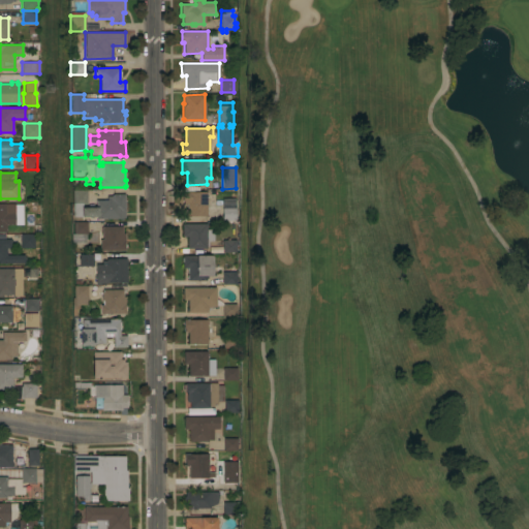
[(72,190),(87,190),(87,203),(83,203),(83,208),(96,208),(96,200),(110,199),(110,196),(113,196),(113,194),(125,194),(125,218),(96,219),(96,216),(73,217),(72,190)]
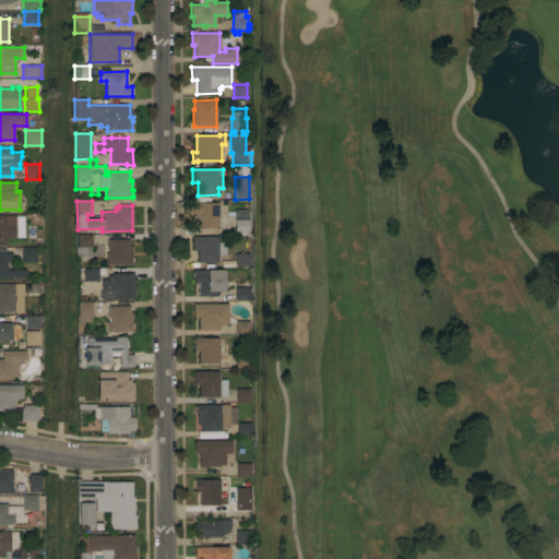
[(218,228),(198,228),(198,216),(194,216),(194,212),(193,212),(193,203),(218,203),(218,228)]
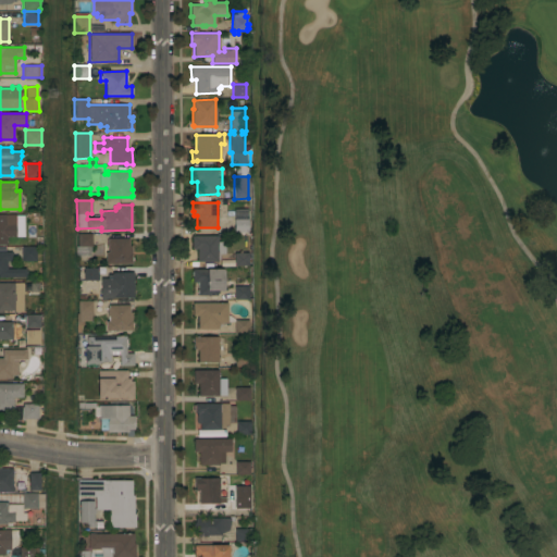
[(248,209),(248,219),(248,233),(235,233),(234,209),(248,209)]
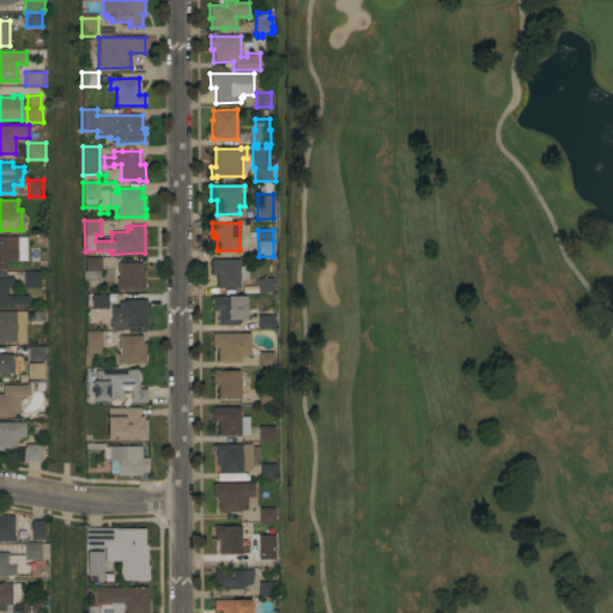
[(0,236),(6,236),(6,235),(16,235),(16,238),(16,243),(16,248),(17,248),(17,260),(7,260),(7,269),(0,269),(0,236)]
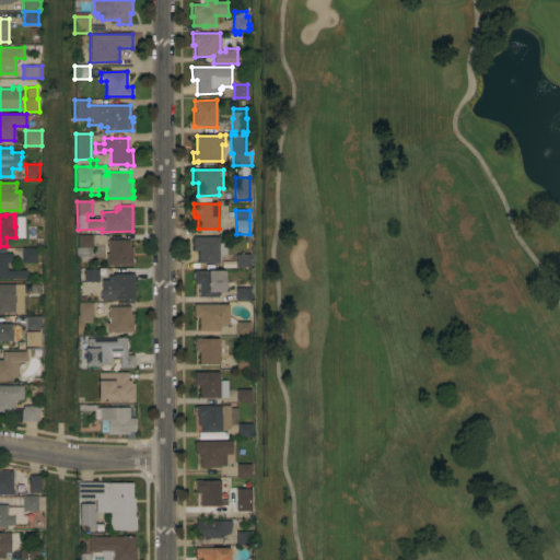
[(92,247),(79,248),(78,235),(92,234),(92,247)]
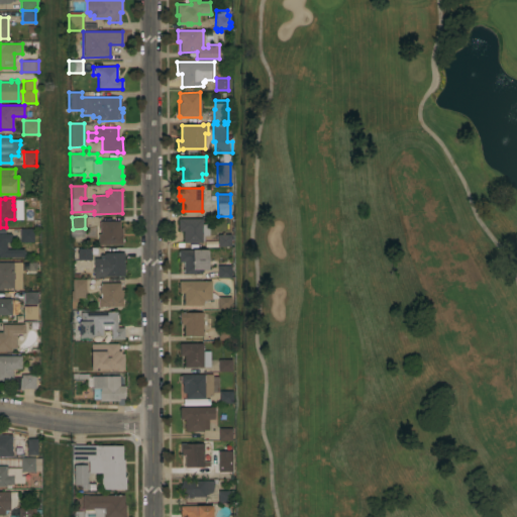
[(183,242),(183,231),(178,231),(178,219),(202,219),(202,226),(208,226),(208,235),(202,235),(202,243),(183,242)]
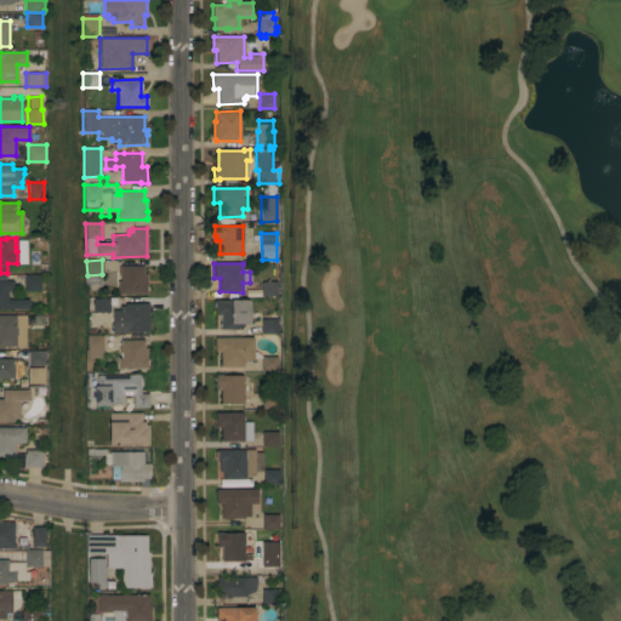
[(147,294),(118,295),(117,281),(120,281),(120,277),(119,277),(119,267),(120,267),(120,266),(144,266),(144,274),(147,274),(147,294)]
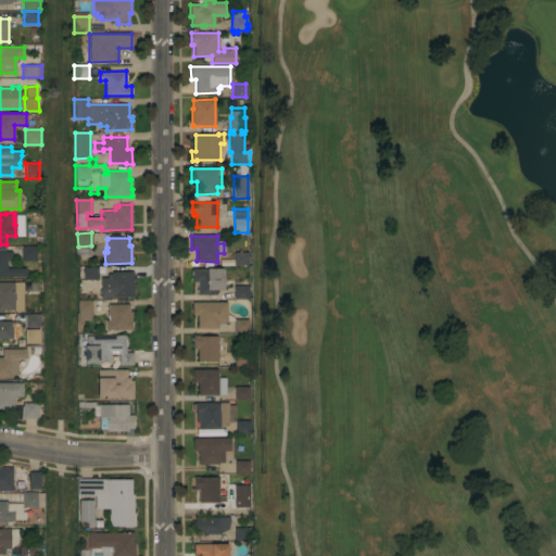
[(36,245),(37,261),(22,261),(21,245),(36,245)]
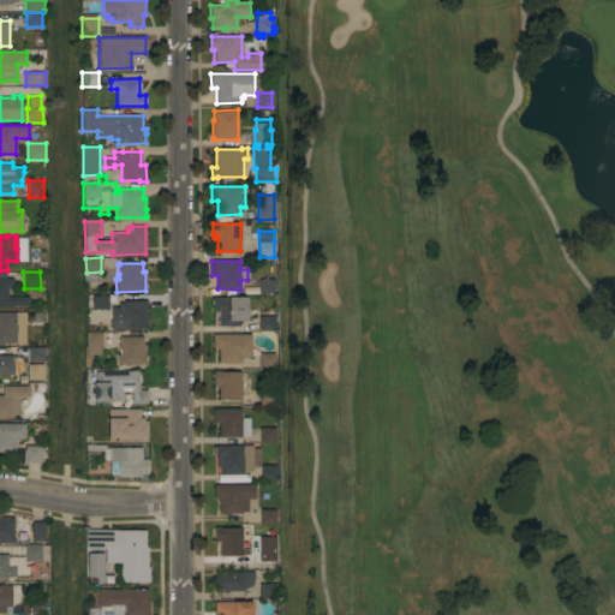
[(0,278),(13,278),(13,288),(7,288),(7,297),(29,297),(29,299),(30,299),(30,303),(29,303),(29,306),(0,306),(0,278)]
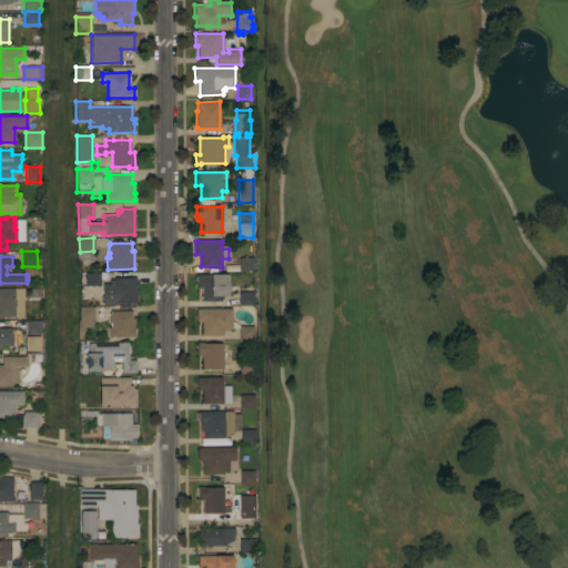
[(253,257),(253,271),(239,271),(239,257),(253,257)]
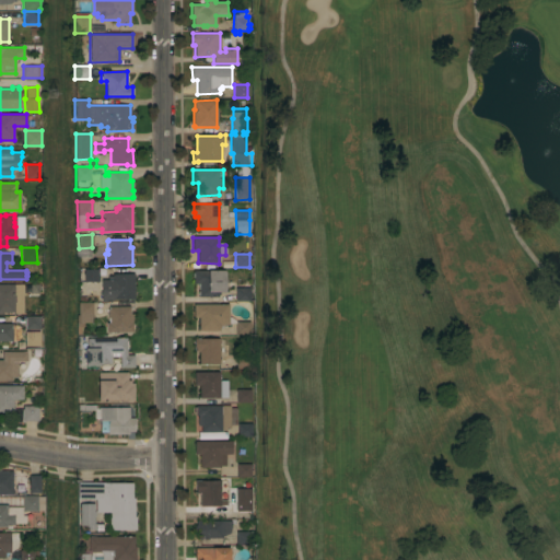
[(98,269),(98,281),(84,281),(84,269),(98,269)]
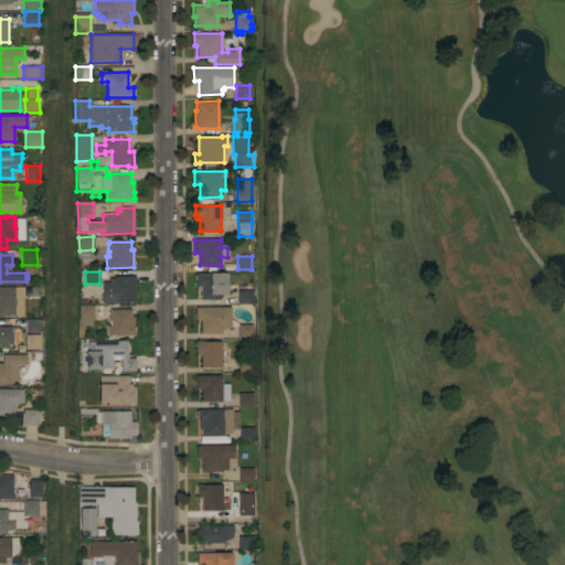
[(195,273),(226,273),(226,275),(227,275),(227,294),(226,294),(226,295),(222,295),(222,298),(220,298),(220,299),(200,299),(200,286),(195,286),(195,273)]
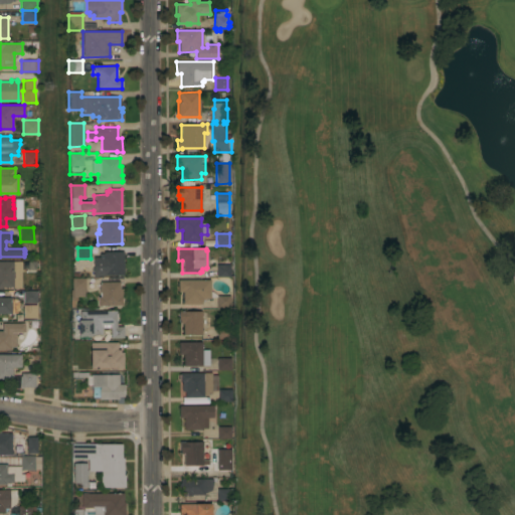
[(124,275),(104,276),(104,277),(94,277),(94,258),(104,258),(104,252),(124,251),(124,275)]
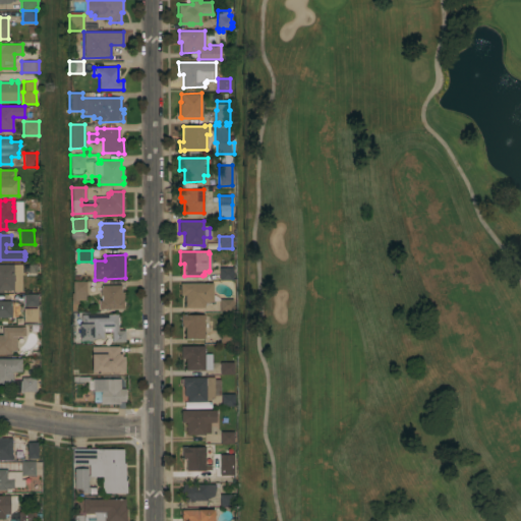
[(0,265),(20,265),(20,291),(2,291),(2,293),(0,293),(0,265)]
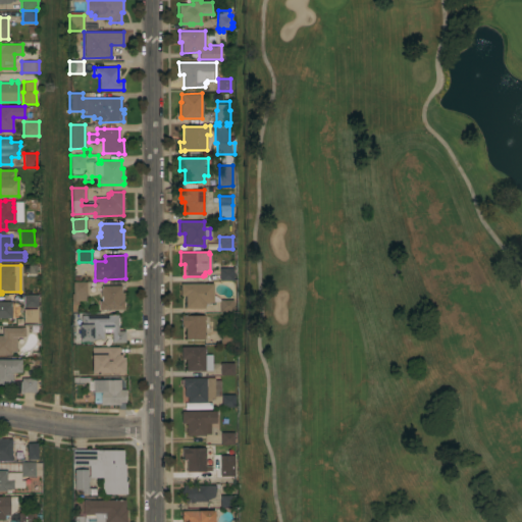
[(232,268),(232,280),(219,280),(219,268),(232,268)]
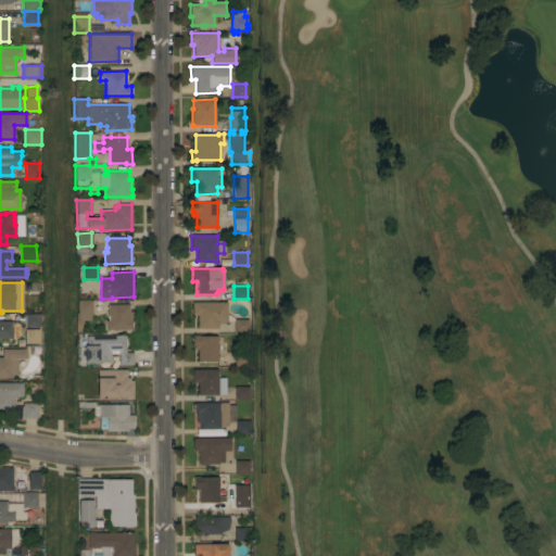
[(227,302),(227,323),(222,323),(222,324),(219,324),(219,327),(217,327),(217,328),(198,328),(198,315),(192,315),(192,302),(227,302)]
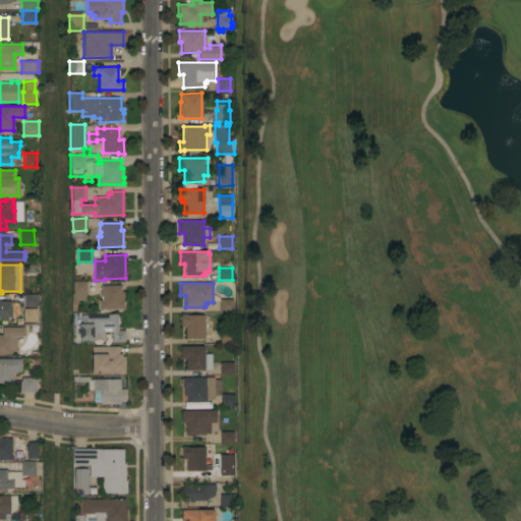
[(124,309),(99,309),(99,300),(102,300),(102,296),(100,296),(100,287),(101,287),(101,285),(121,285),(121,292),(124,292),(124,309)]
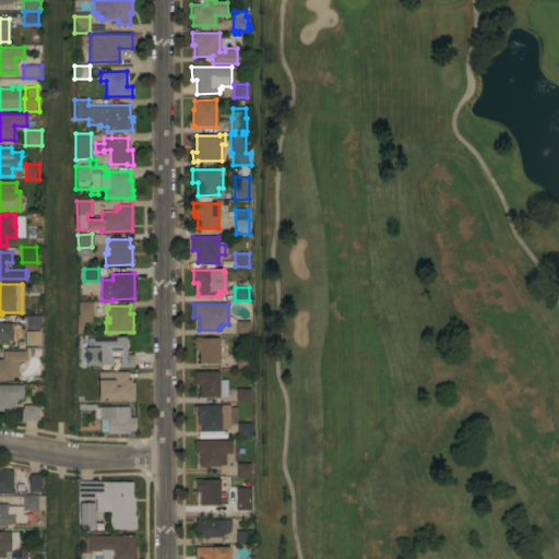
[(25,316),(39,316),(40,345),(25,345),(25,316)]
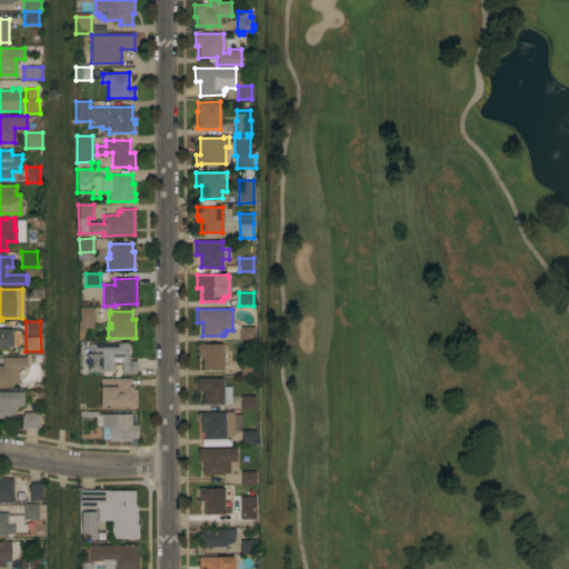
[(255,340),(240,341),(239,327),(255,327),(255,340)]
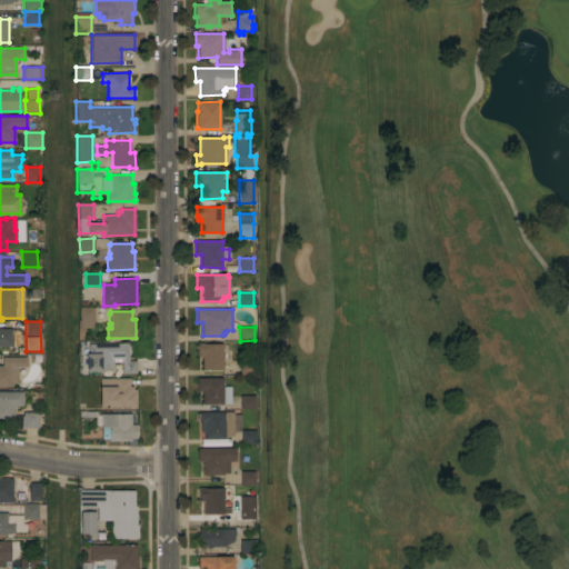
[(21,347),(0,347),(0,329),(12,329),(21,331),(21,347)]
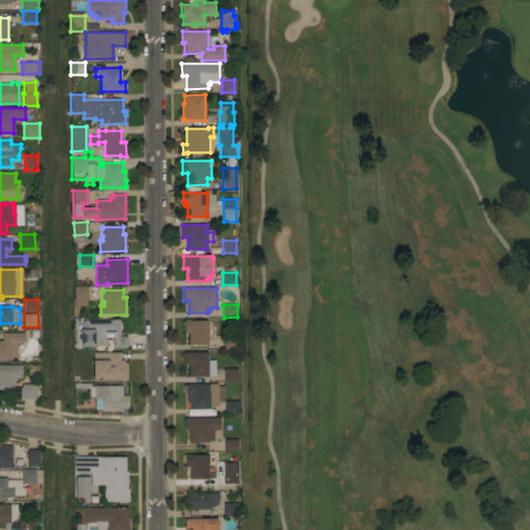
[(120,320),(120,336),(127,336),(127,348),(114,348),(113,337),(105,337),(105,344),(94,344),(94,346),(81,346),(80,329),(82,329),(82,320),(120,320)]
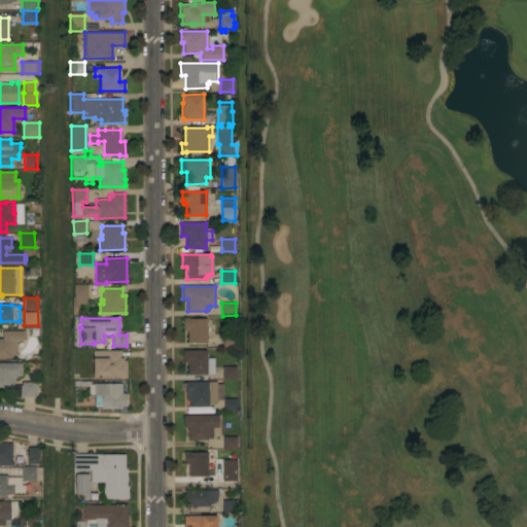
[(207,343),(187,343),(187,330),(184,330),(184,327),(182,327),(182,318),(207,318),(207,343)]
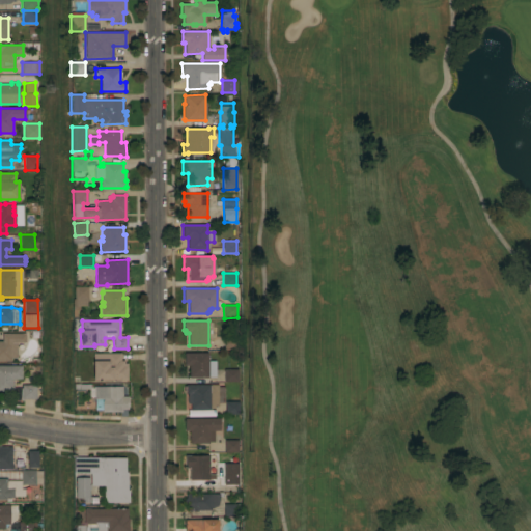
[(25,334),(26,343),(17,343),(17,358),(10,358),(10,361),(0,361),(0,341),(2,341),(2,334),(25,334)]
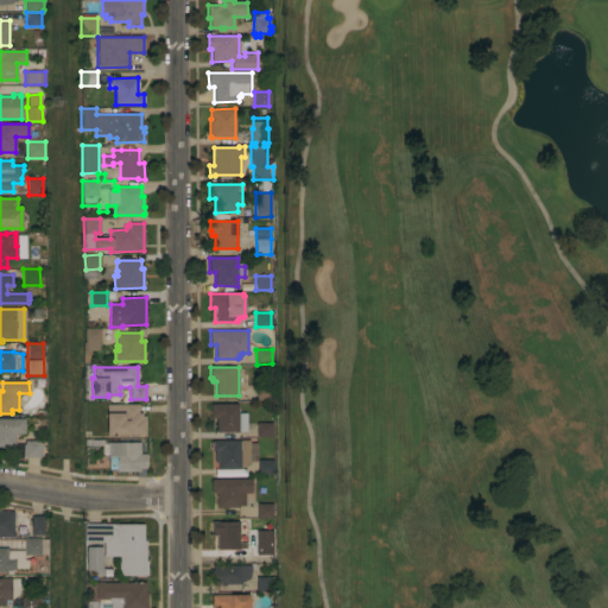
[(271,386),(271,400),(257,400),(257,386),(271,386)]
